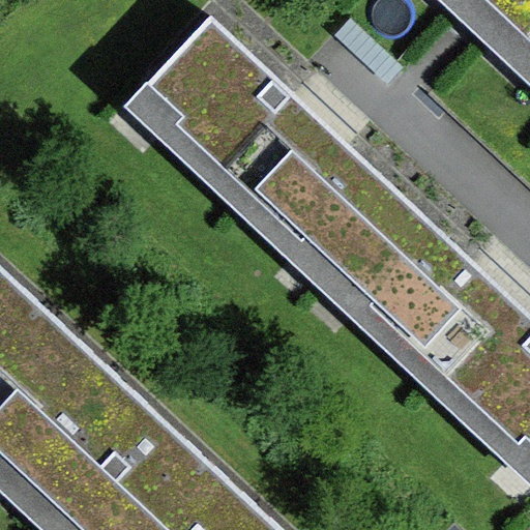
[(529,46),(529,0),(480,0),(487,5),(529,46)]
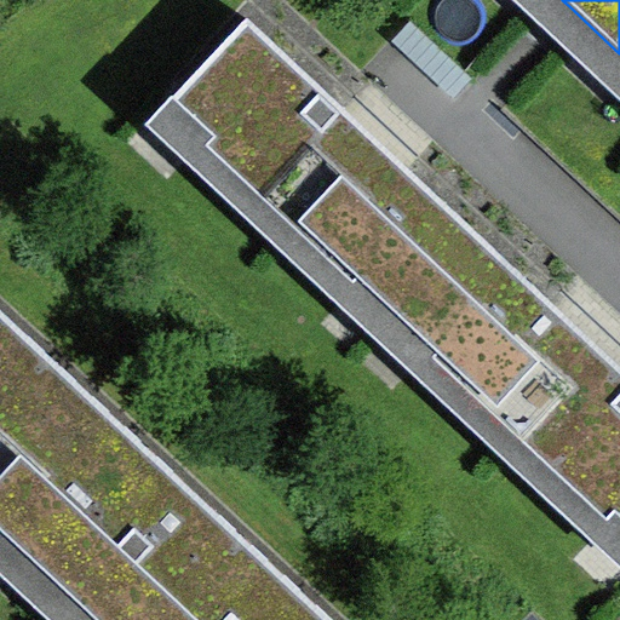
[(397,313),(475,231),(373,137),(246,19),(170,101),(208,136),(201,144),(354,287),(361,279),(397,313)]
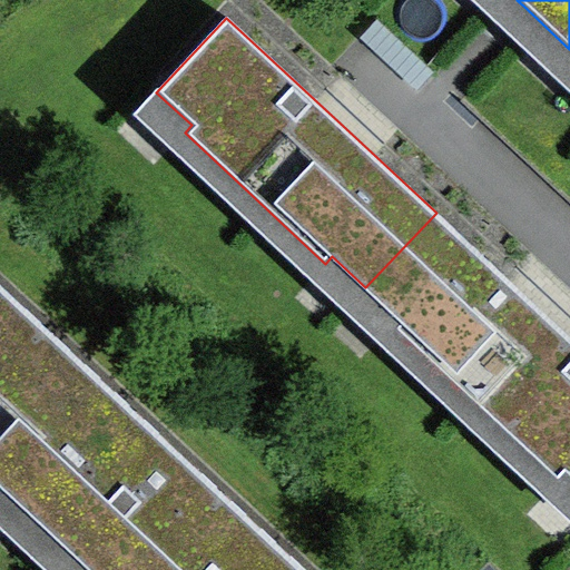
[(569,477),(569,336),(543,312),(436,213),(365,287),(400,318),(393,326),(559,481),(566,473),(569,477)]
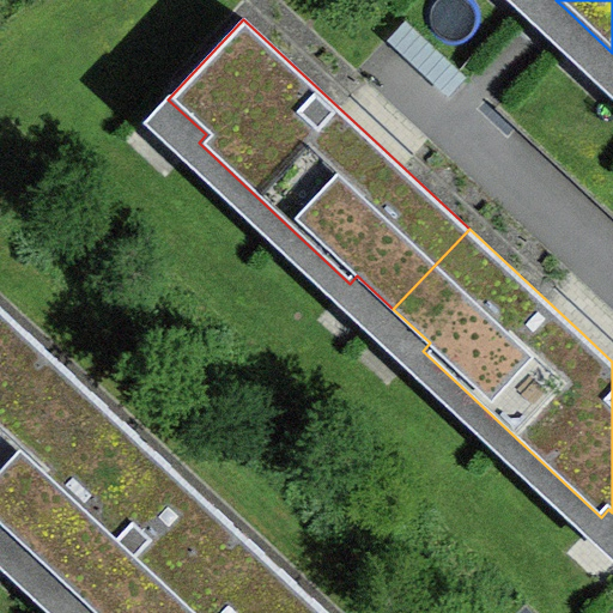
[(0,474),(84,386),(0,307),(0,474)]
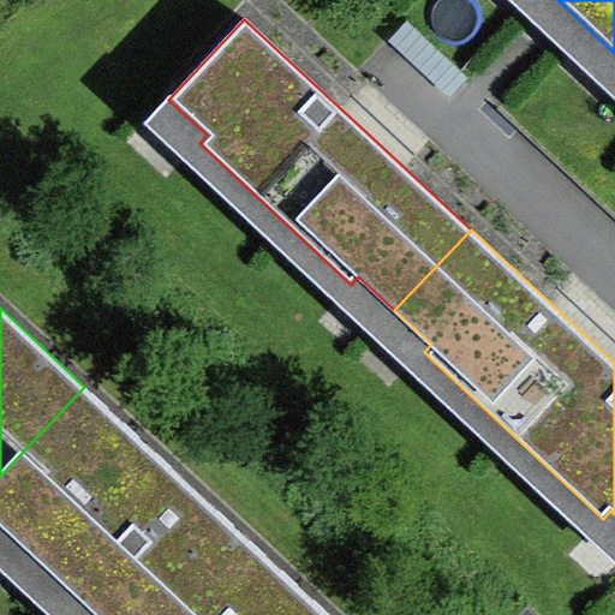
[(100,614),(225,614),(274,562),(84,387),(0,476),(0,521),(87,602),(100,614)]
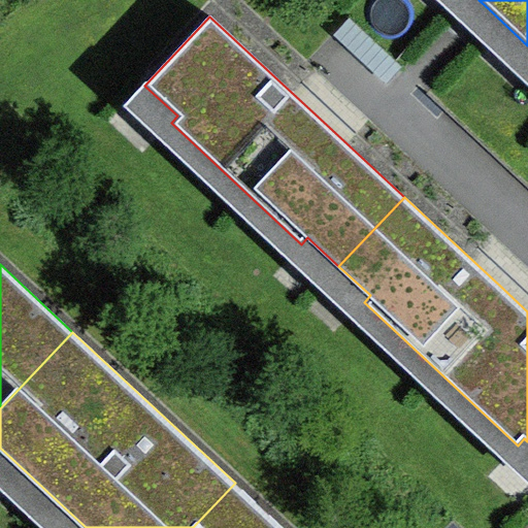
[(283,527),(235,483),(193,527),(283,527)]
